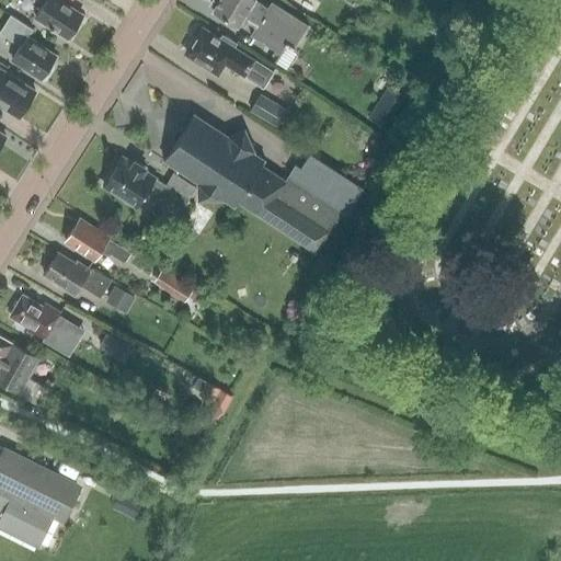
[(69,38),(83,16),(65,4),(66,2),(63,0),(38,0),(46,4),(37,18),(69,38)]
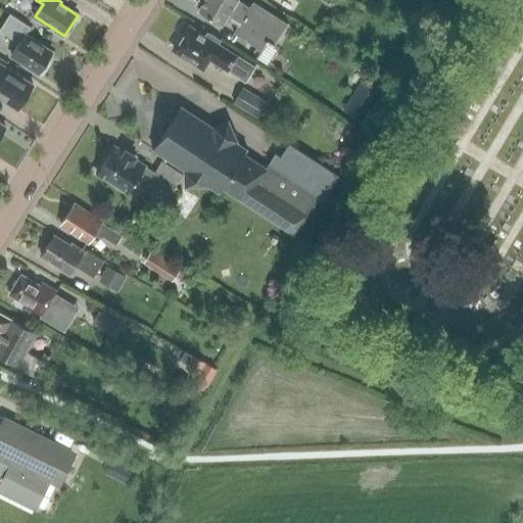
[(274,43),(286,22),(253,2),(250,7),(239,0),(206,0),(200,10),(223,24),(226,17),(238,26),(234,33),(260,50),(268,39),(274,43)]
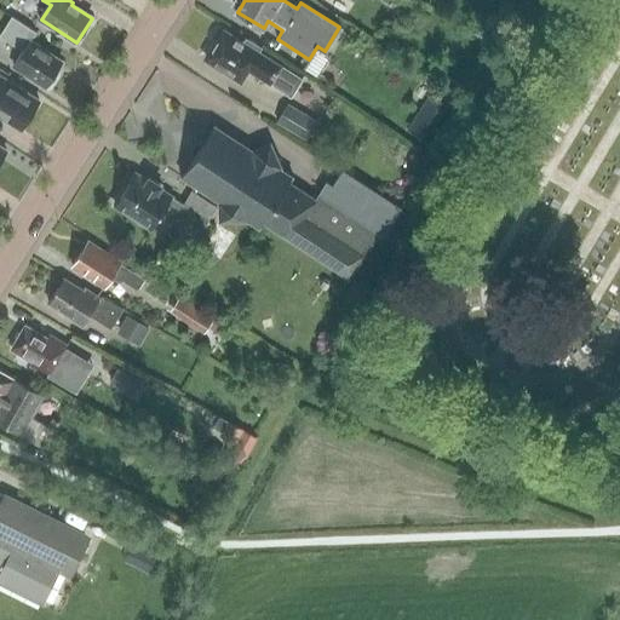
[(58,72),(64,63),(45,51),(46,49),(30,38),(34,32),(10,16),(0,32),(0,34),(19,47),(21,45),(27,50),(15,67),(49,89),(50,86),(51,87),(61,74),(58,72)]
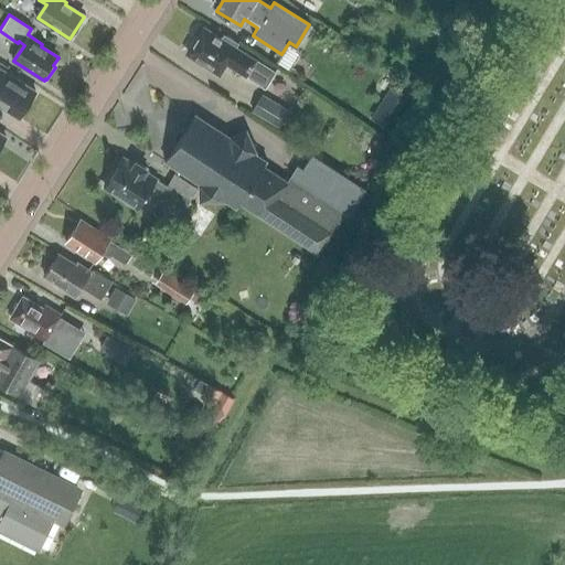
[(266,87),(276,72),(236,48),(240,43),(225,34),(223,40),(204,29),(189,53),(205,64),(206,67),(219,75),(224,66),(230,71),(232,67),(266,87)]
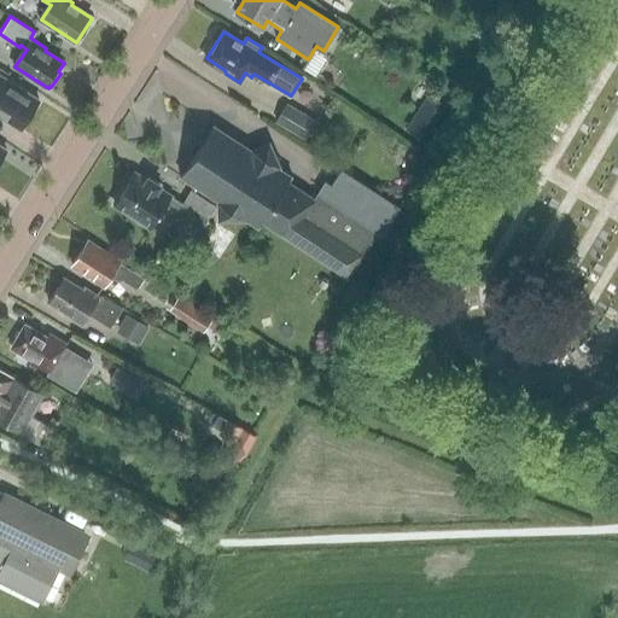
[(0,118),(19,132),(40,101),(0,74),(0,118)]
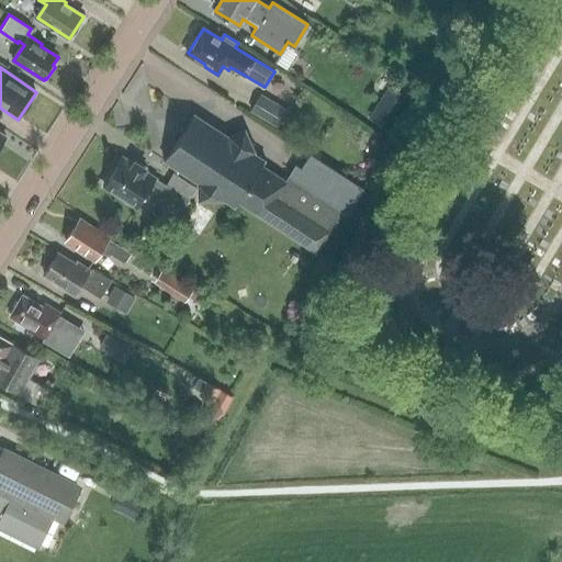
[(370,116),(393,130),(412,98),(390,83),(370,116)]
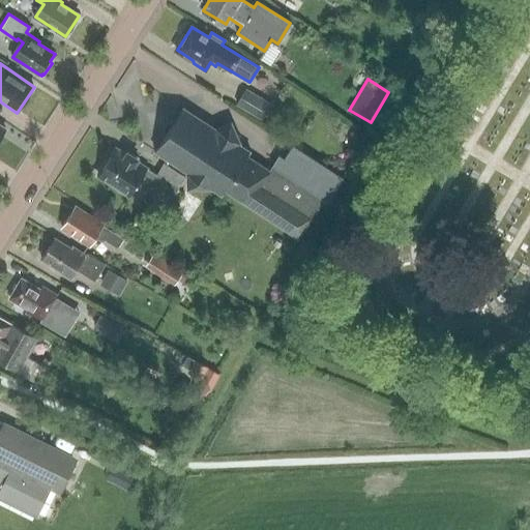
[(262,119),(271,104),(246,88),(237,105),(262,119)]
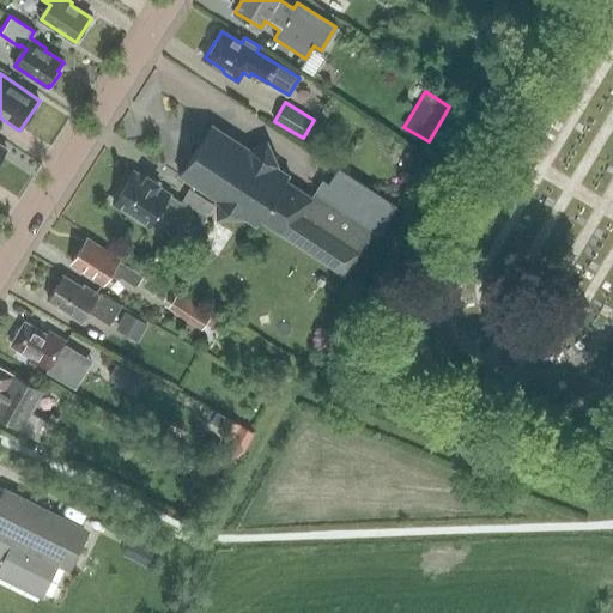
[(313,198),(286,181),(291,175),(277,165),(266,144),(253,150),(212,125),(180,176),(217,200),(218,217),(242,216),(258,225),(261,220),(346,275),(360,252),(362,253),(375,232),(380,236),(399,206),(340,169),(322,196),(316,193),(313,198)]
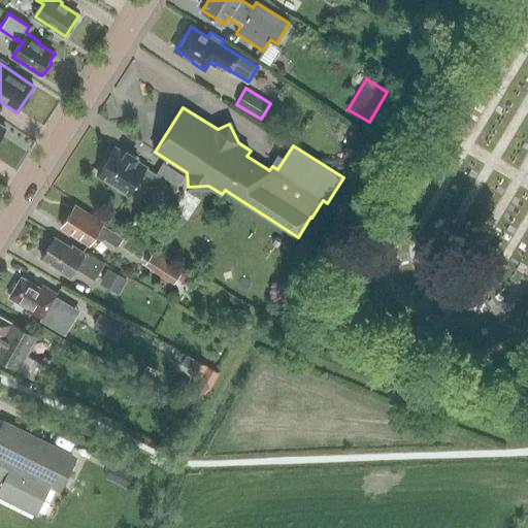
[(359,131),(354,129),(350,131),(348,136),(350,141),(355,143),(360,140),(362,135),(359,131)]
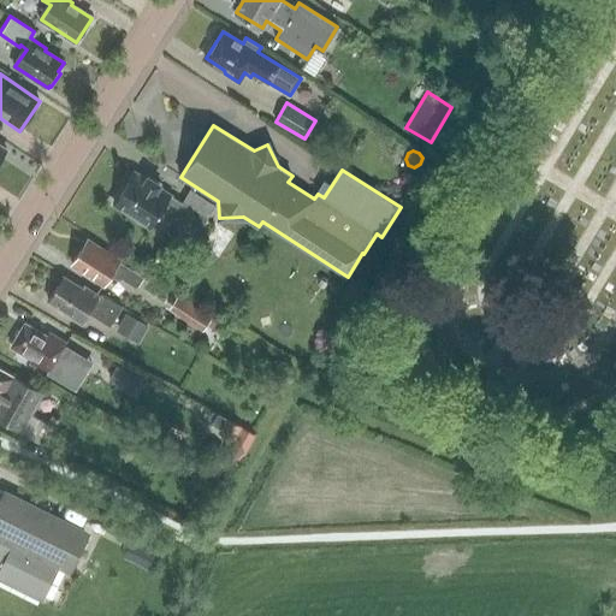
[(195,236),(214,206),(190,191),(183,203),(178,201),(177,202),(165,195),(166,194),(154,185),(157,182),(144,175),(142,178),(134,173),(125,188),(122,187),(113,200),(116,201),(114,203),(135,218),(134,220),(147,229),(148,225),(152,227),(160,214),(195,236)]
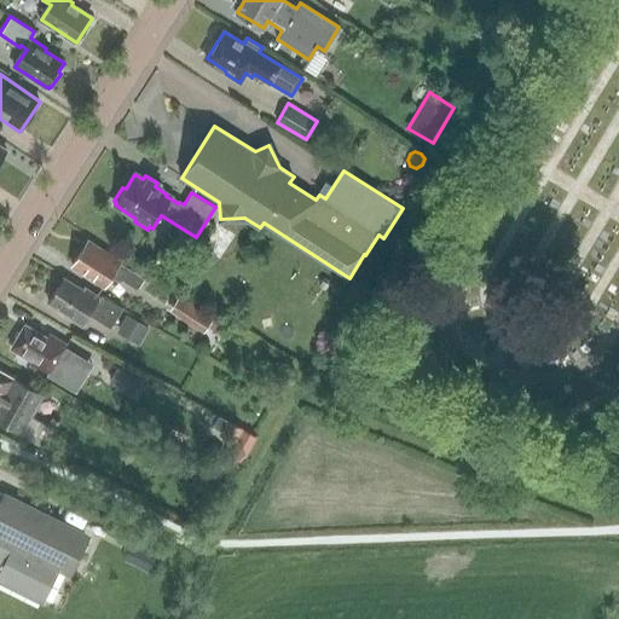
[(138,289),(145,278),(88,242),(73,266),(104,287),(113,273),(138,289)]
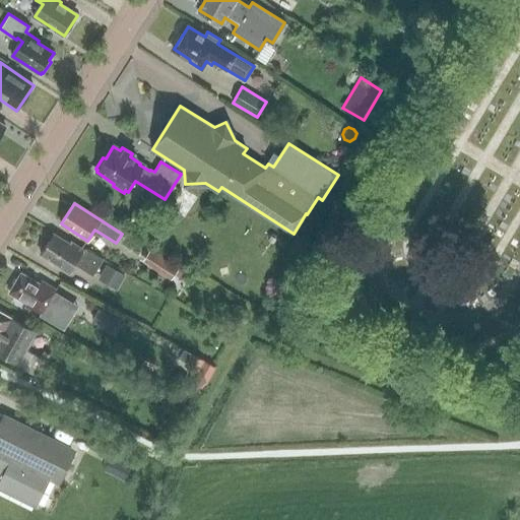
[(92,273),(102,260),(86,250),(84,252),(71,243),(69,245),(54,235),(41,254),(69,272),(75,263),(92,273)]
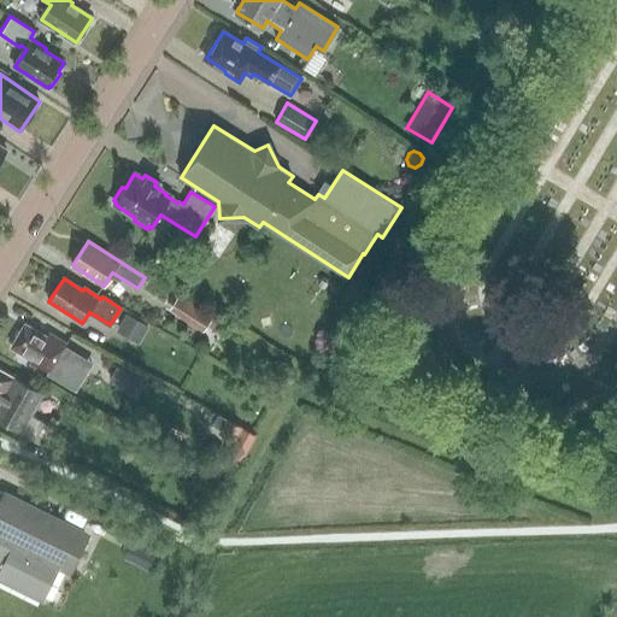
[(205,328),(212,317),(180,297),(172,307),(205,328)]
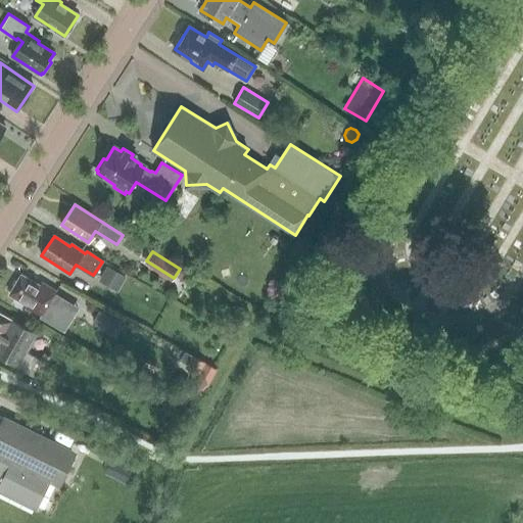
[(98,280),(116,291),(125,276),(106,266),(98,280)]
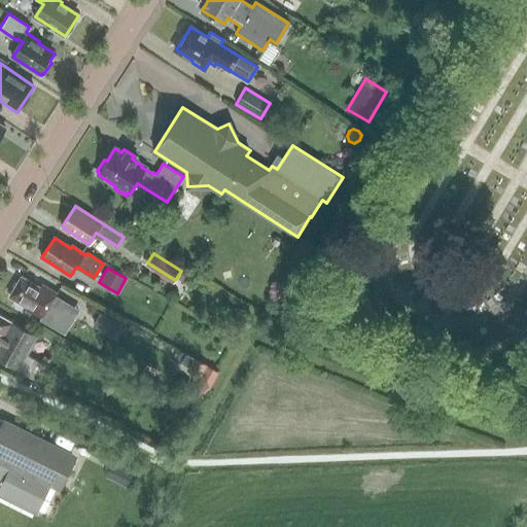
[(21,276),(9,295),(29,307),(26,311),(41,319),(66,334),(75,319),(49,304),(56,293),(41,285),(40,287),(21,276)]
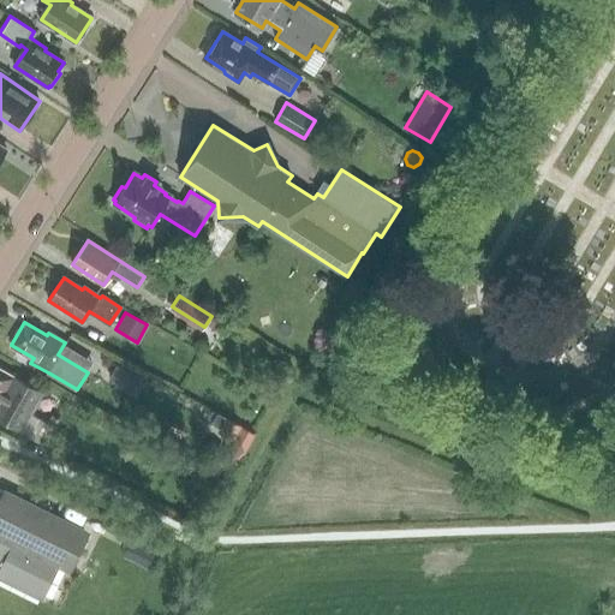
[(118,362),(113,371),(137,384),(142,375),(118,362)]
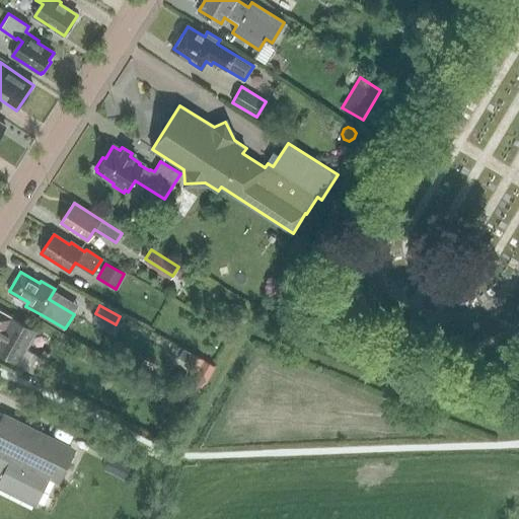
[(50,355),(43,351),(40,357),(25,349),(35,331),(19,321),(20,320),(14,316),(12,319),(0,311),(0,352),(24,366),(24,367),(39,375),(50,355)]
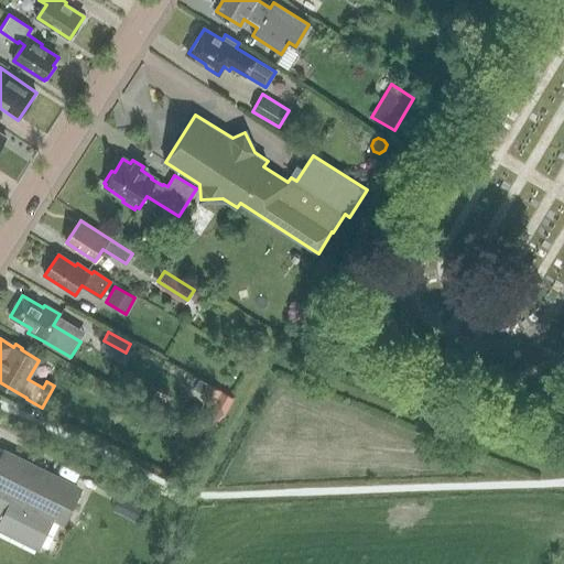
[(214,405),(221,392),(207,384),(202,397),(201,398),(214,405)]
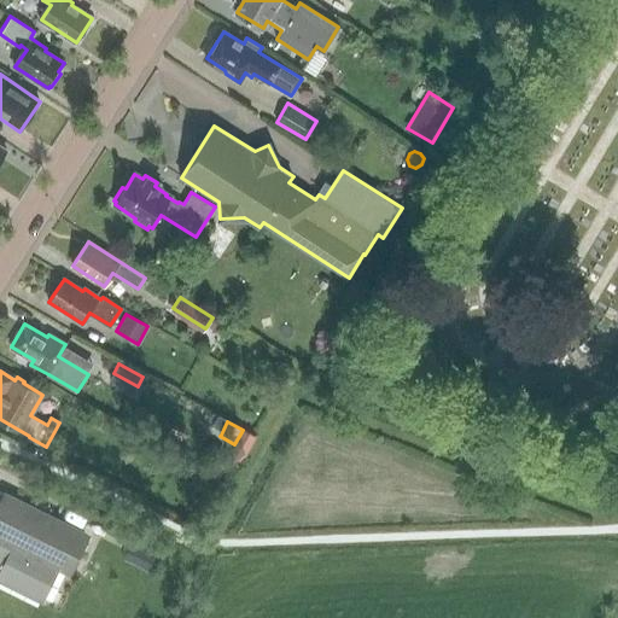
[(240,467),(256,437),(243,430),(234,444),(226,459),(240,467)]
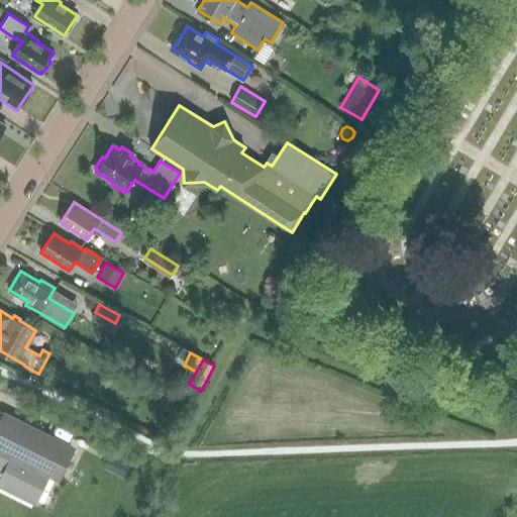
[(159,383),(153,394),(165,399),(170,388),(159,383)]
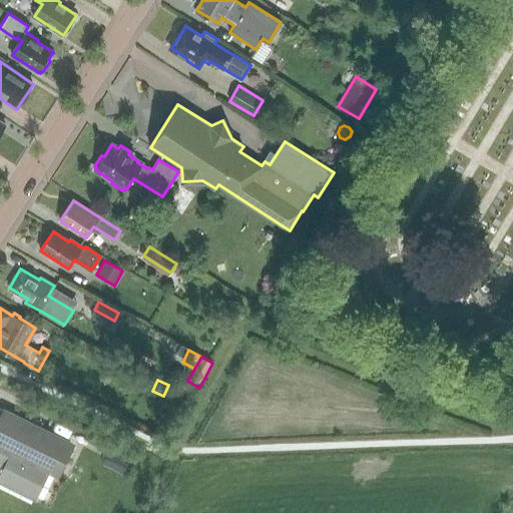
[(71,447),(0,413),(0,469),(3,471),(0,476),(0,482),(35,499),(49,470),(58,474),(71,447)]
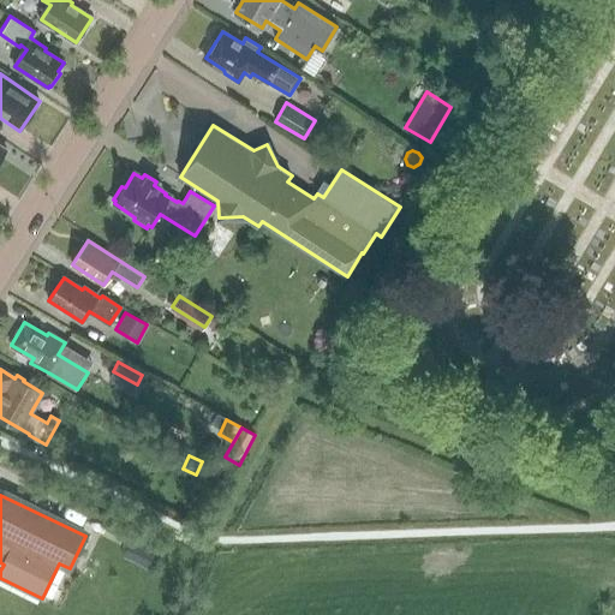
[(178,559),(167,554),(162,561),(173,567),(178,559)]
